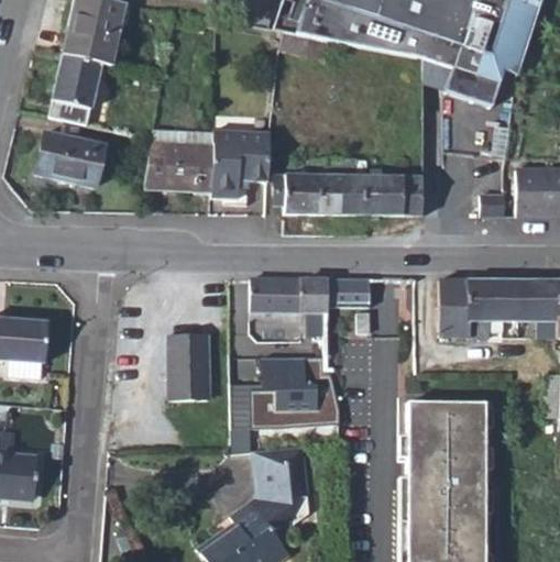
[(111,68),(125,6),(103,0),(75,0),(63,56),(69,58),(102,66),(111,68)]
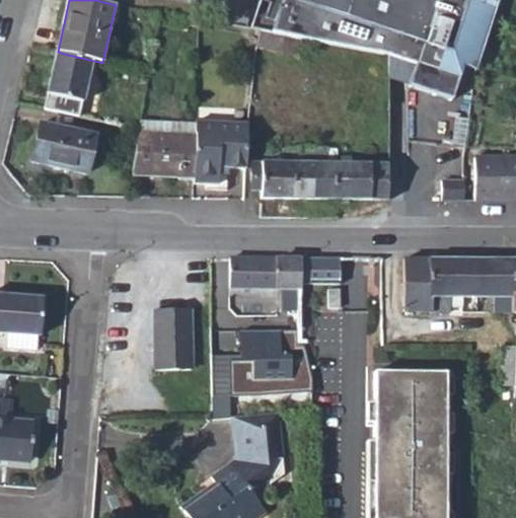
[(262,0),(251,29),(261,31),(303,39),(393,56),(443,64),(463,0),(262,0)]
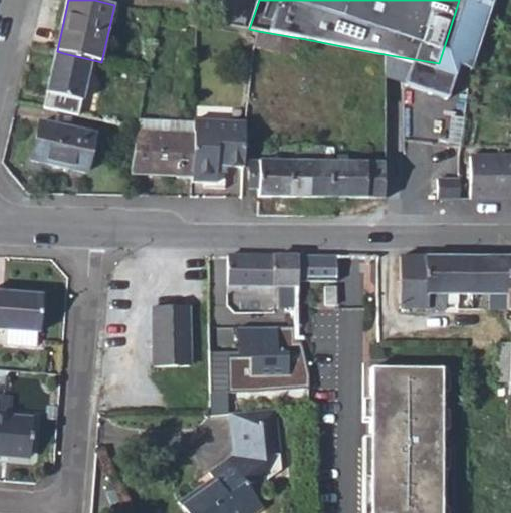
[(465,51),(478,55),(496,0),(459,0),(439,63),(459,67),(465,51)]
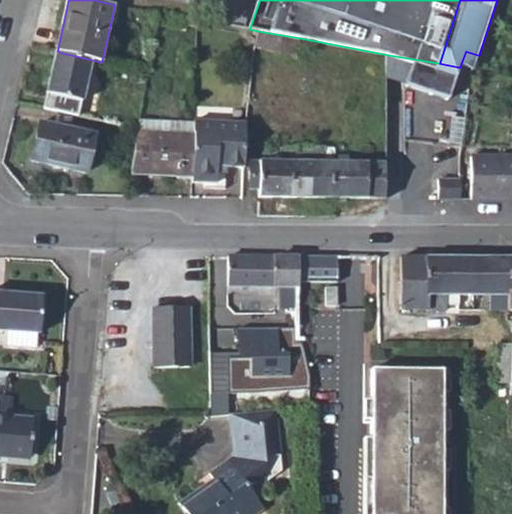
[(257,47),(297,55),(301,38),(259,31),(257,47)]
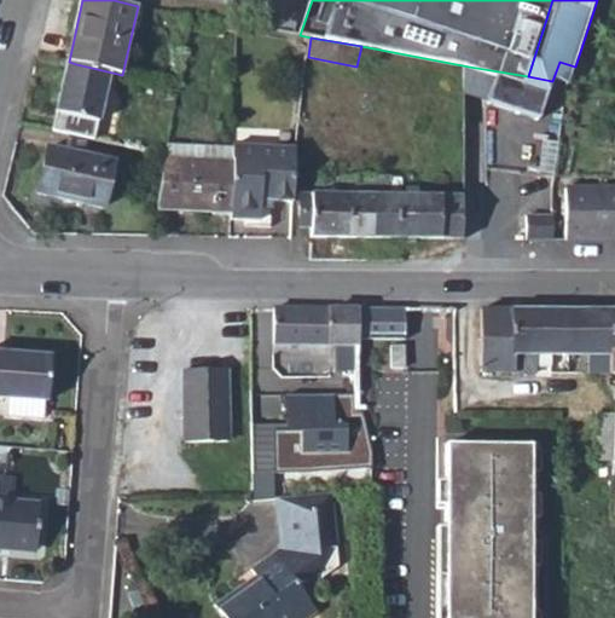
[(63,87),(70,90),(76,64),(69,62),(63,87)]
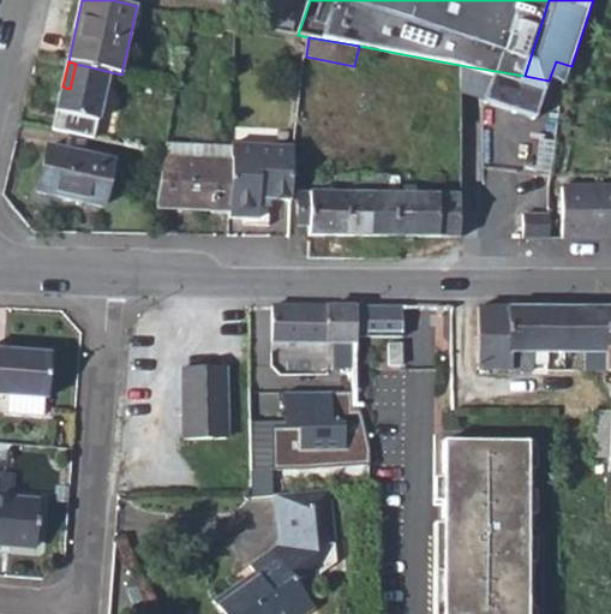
[(549,81),(567,83),(571,66),(556,61),(549,81)]
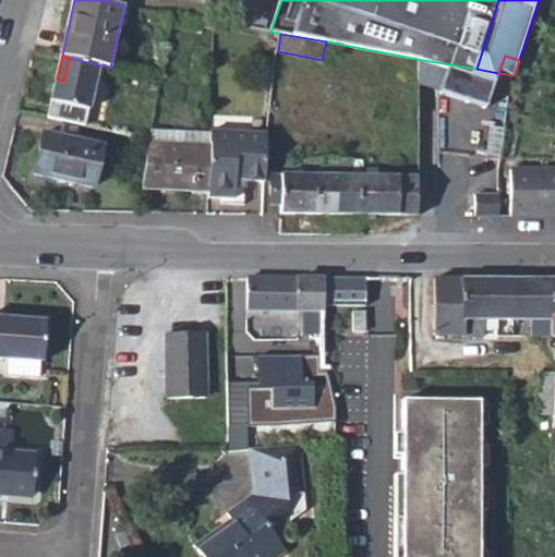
[(87,126),(101,65),(69,58),(63,81),(57,79),(48,118),(87,126)]
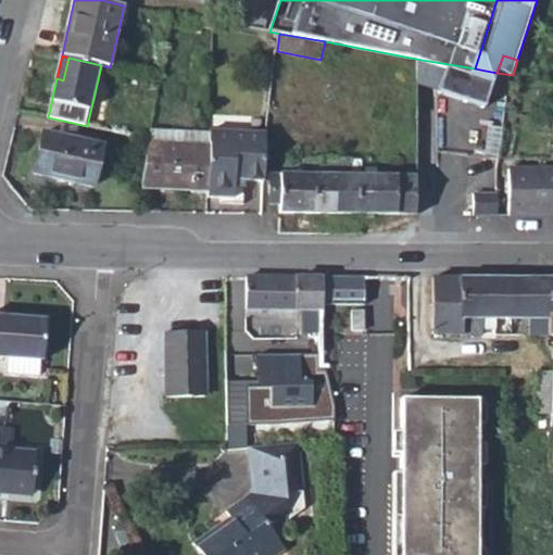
[(484,106),(497,73),(475,68),(422,60),(420,78),(441,85),(439,92),(484,106)]
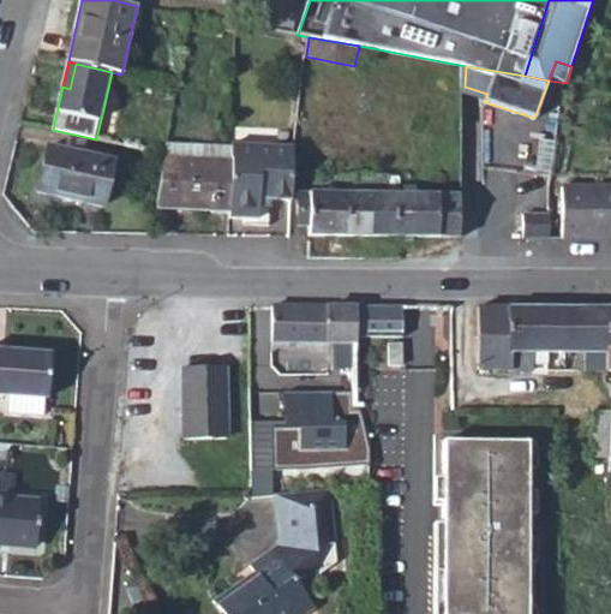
[(172,99),(174,87),(163,84),(162,96),(172,99)]
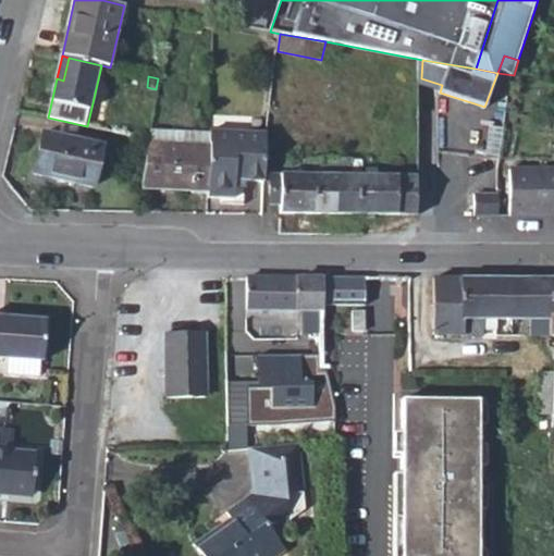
[(421,87),(440,93),(442,85),(421,78),(421,87)]
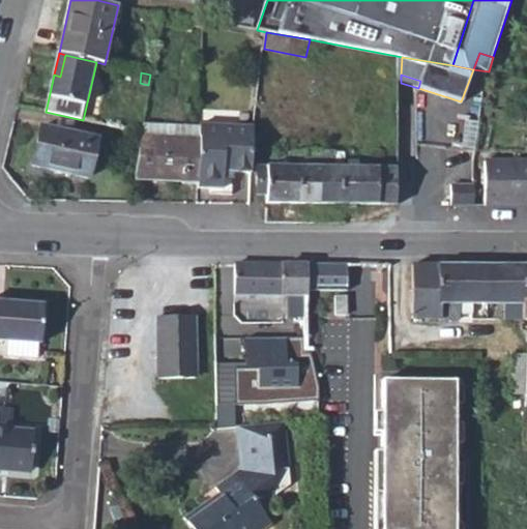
[(376,133),(399,133),(399,111),(396,112),(396,100),(379,100),(378,111),(376,113),(376,133)]
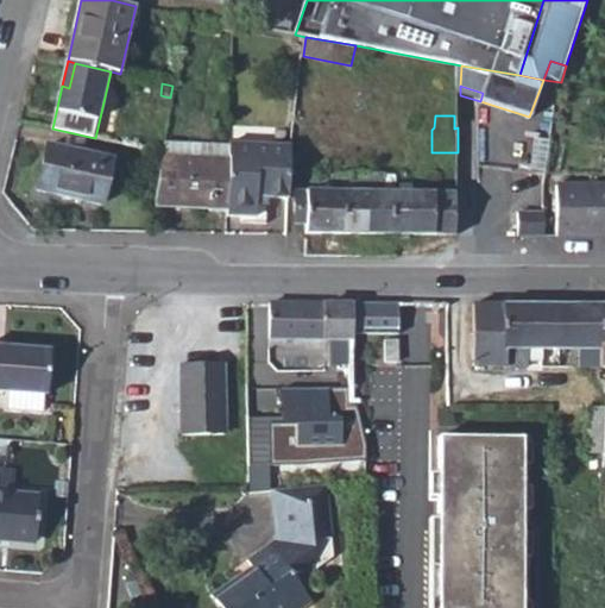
[(156,206),(212,207),(213,200),(228,200),(231,143),(166,142),(165,154),(164,156),(162,174),(156,206)]
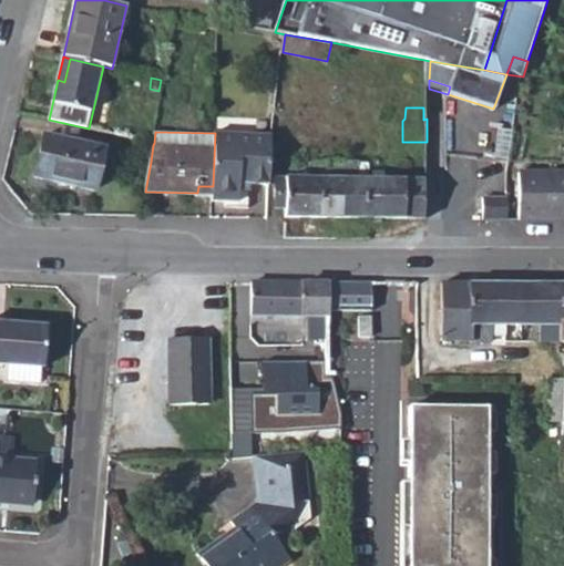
[(238,183),(268,183),(268,177),(273,134),(215,133),(213,186),(213,193),(213,199),(238,199),(238,183)]
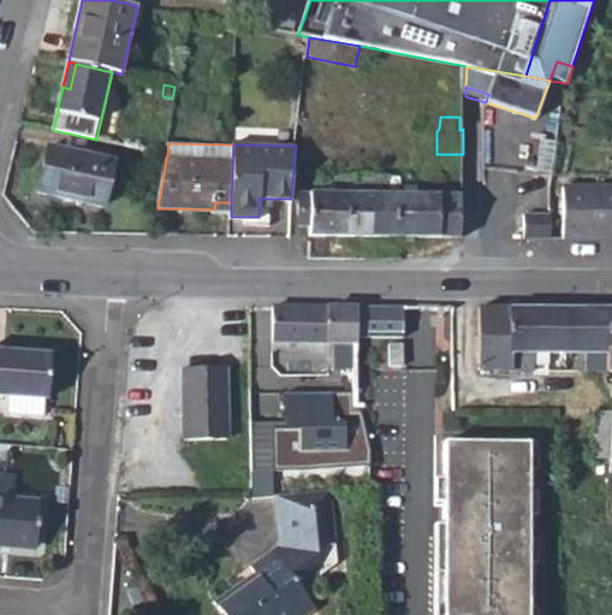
[(51,148),(40,191),(104,207),(114,163),(51,148)]
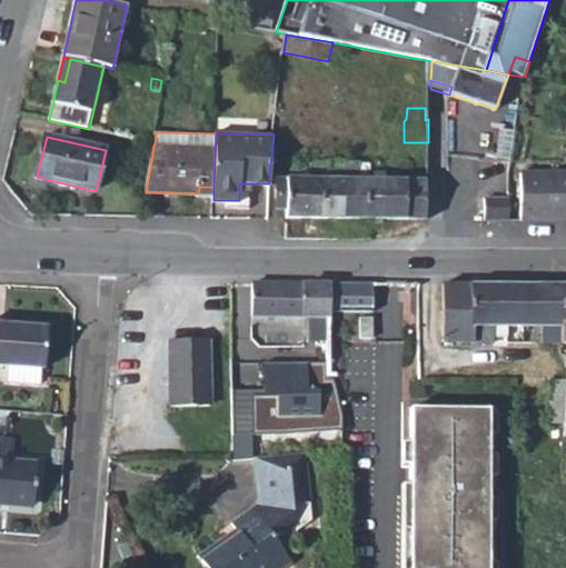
[(140,159),(151,162),(154,146),(142,145),(140,159)]
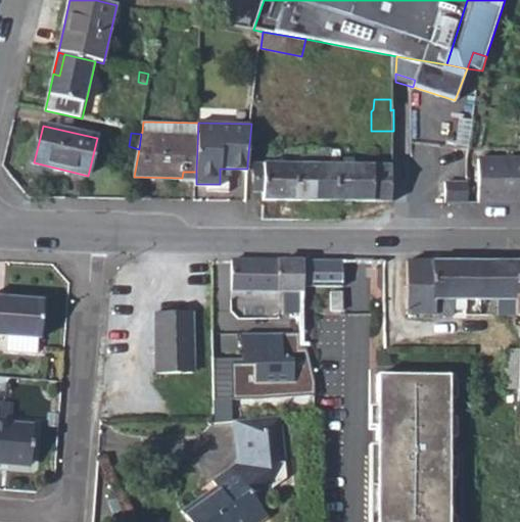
[(376,164),(339,164),(339,202),(392,201),(392,190),(392,140),(377,138),(376,164)]
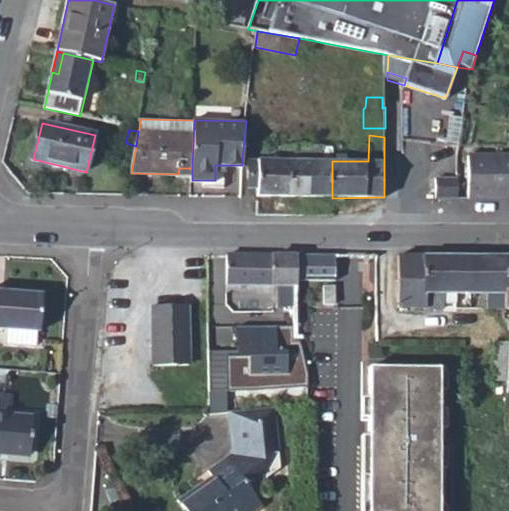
[(289,197),(310,197),(310,160),(298,160),(297,147),(280,147),(280,160),(289,160),(289,197)]
